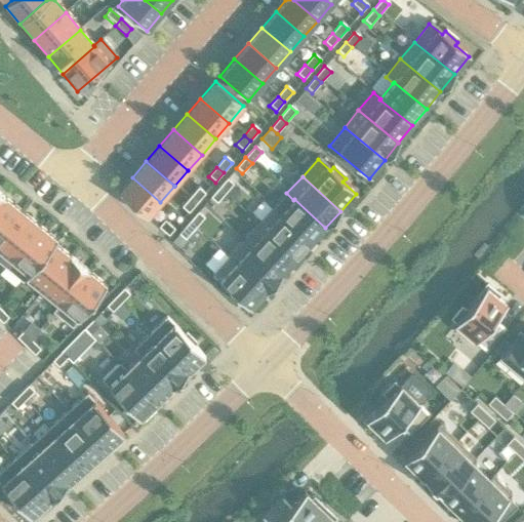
[(160,202),(132,177),(117,194),(146,218),(160,202)]
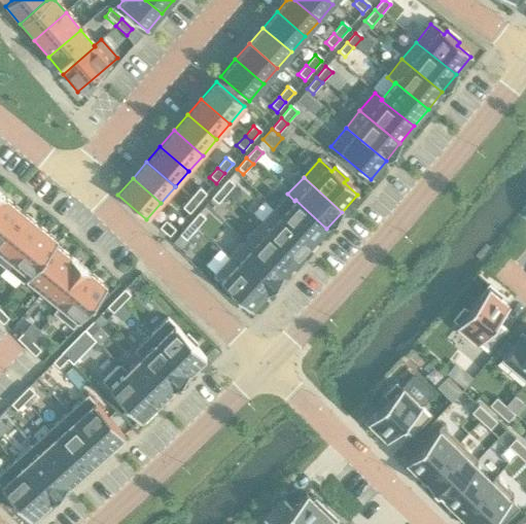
[(226,180),(218,190),(224,196),(233,186),(226,180)]
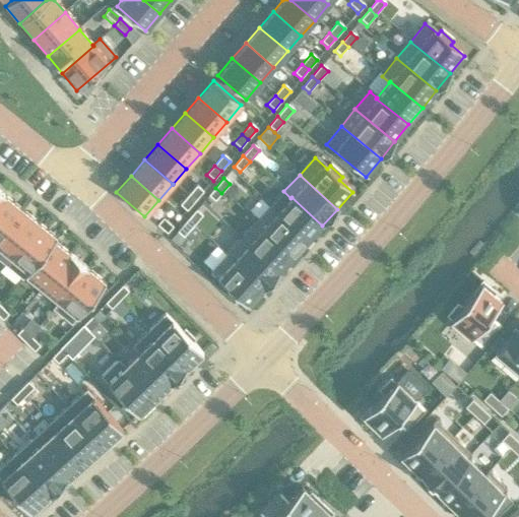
[(196,187),(187,196),(194,202),(202,193),(196,187)]
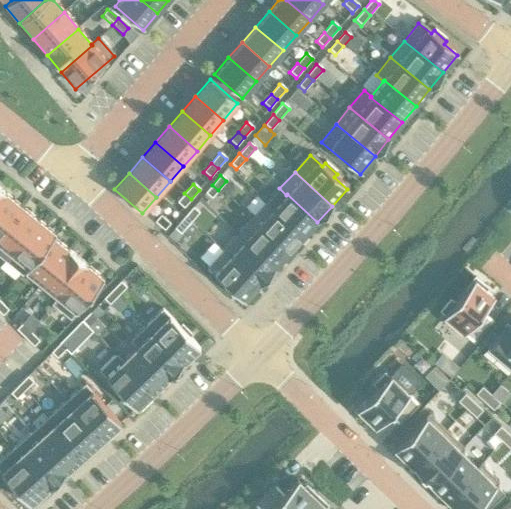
[(211,199),(218,190),(212,185),(204,194),(211,199)]
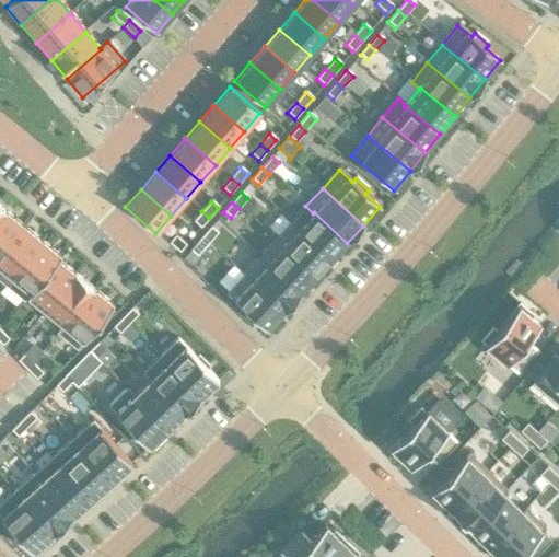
[(200,229),(209,218),(201,211),(193,222),(200,229)]
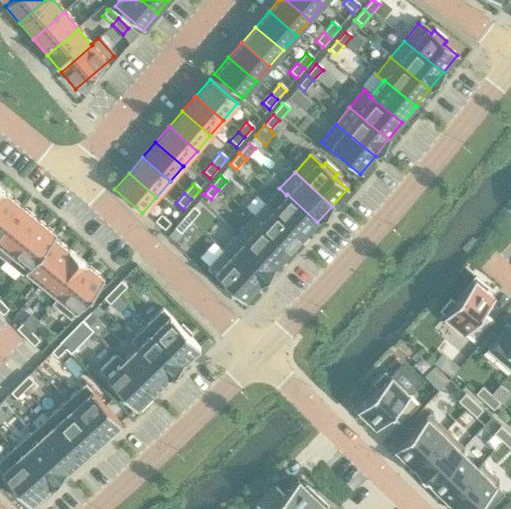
[(3,194),(0,197),(0,231),(20,207),(3,194)]
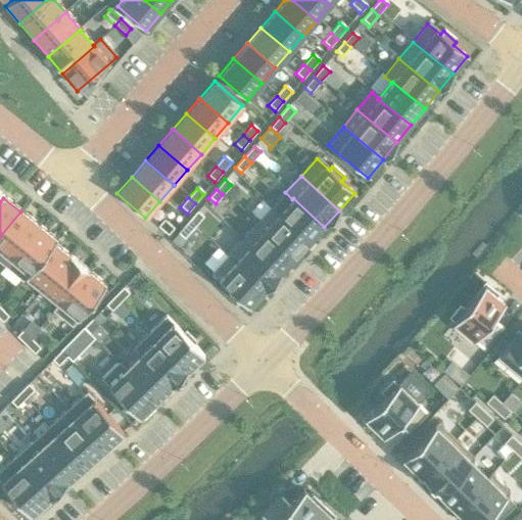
[(293,198),(292,199),(279,214),(279,215),(310,242),(324,227),(293,198)]
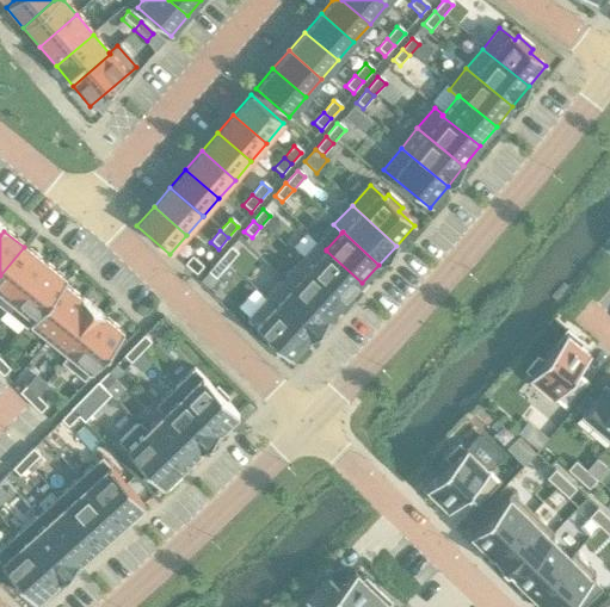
[(326,251),(326,249),(318,242),(300,261),(344,302),(362,283),(326,251)]
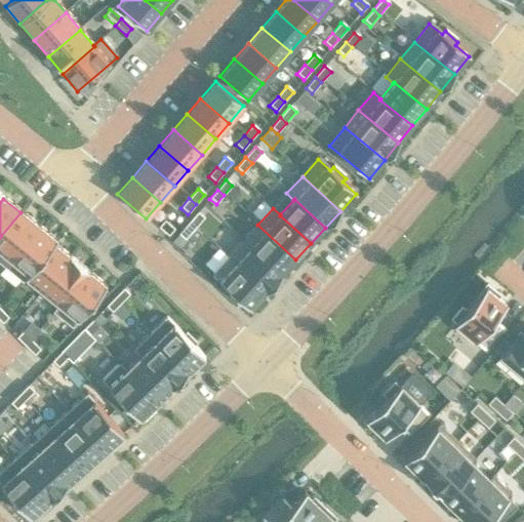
[(21,212),(0,237),(0,265),(3,268),(38,227),(21,212)]
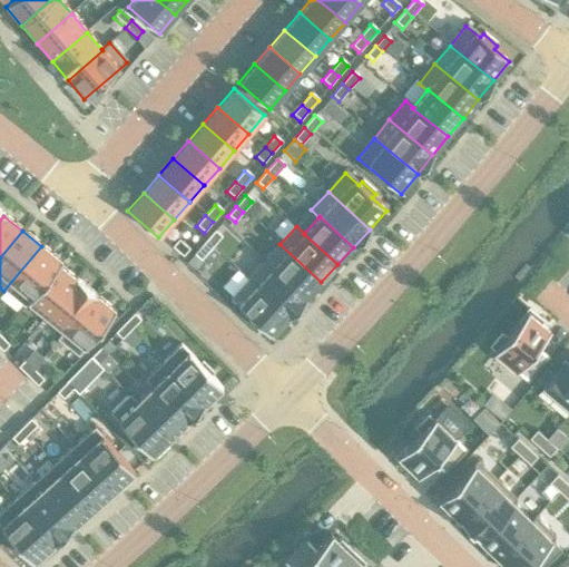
[(214,232),(204,244),(211,250),(221,237),(214,232)]
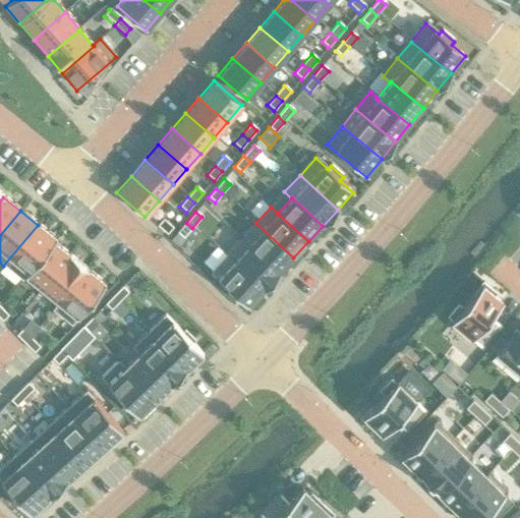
[(172,228),(163,220),(157,227),(166,235),(172,228)]
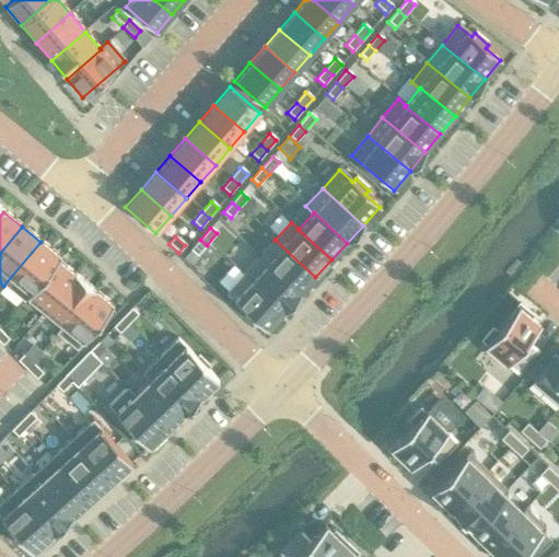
[(207,245),(200,240),(189,251),(197,257),(207,245)]
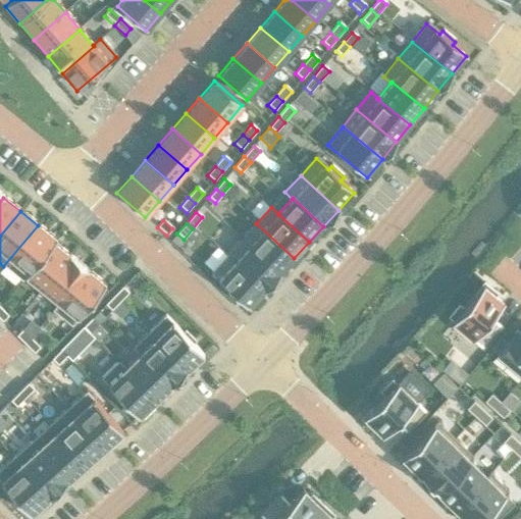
[(279,274),(294,258),(256,223),(242,240),(279,274)]
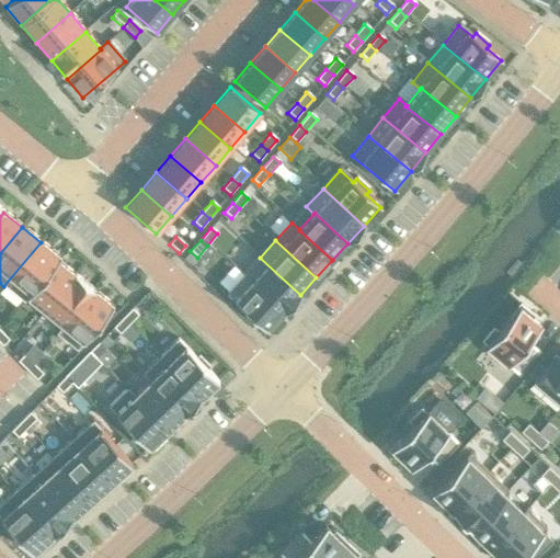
[(41,242),(3,286),(22,302),(26,297),(56,261),(58,257),(41,242)]
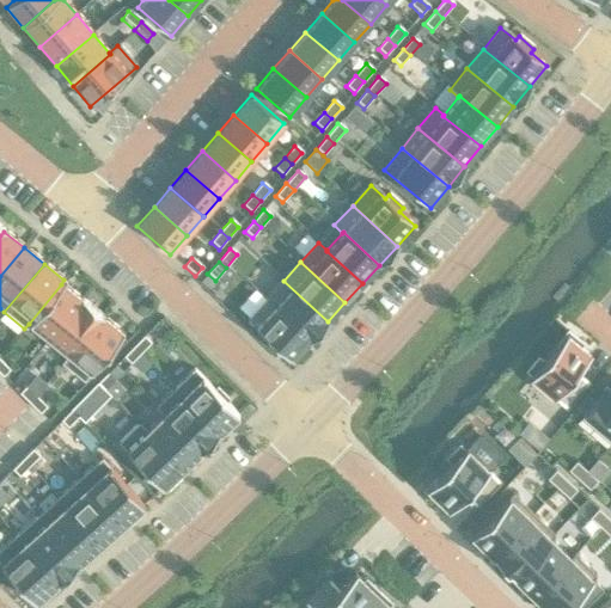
[(328,321),(283,281),(266,300),(310,341),(328,321)]
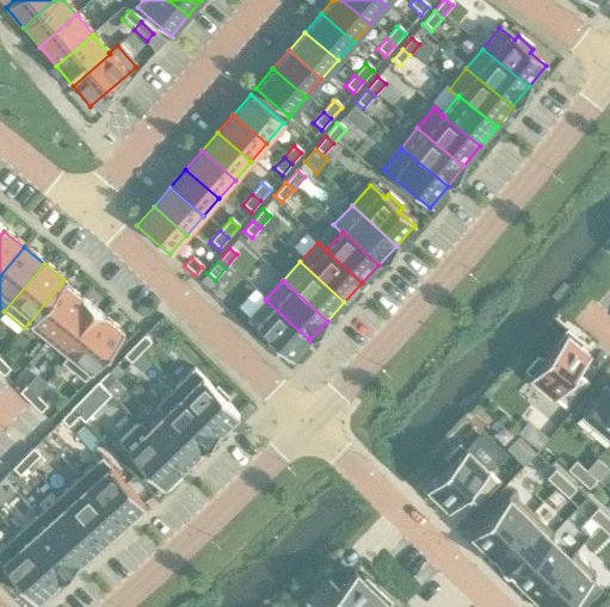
[(61,284),(29,323),(49,340),(81,299),(61,284)]
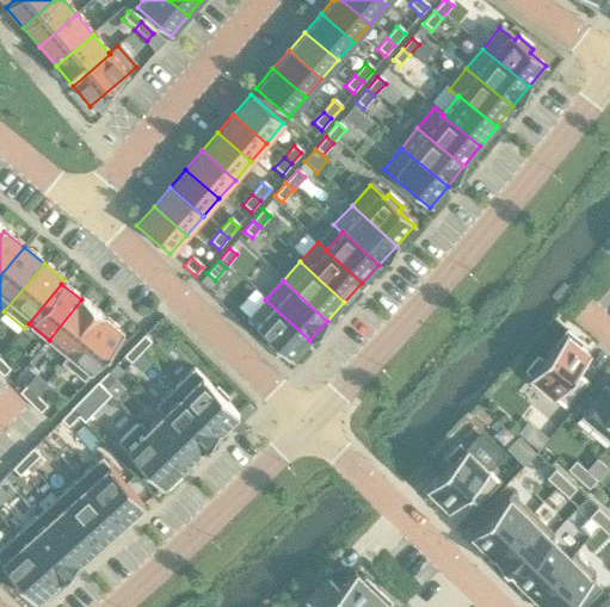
[(81,299),(49,340),(69,355),(102,316),(81,299)]
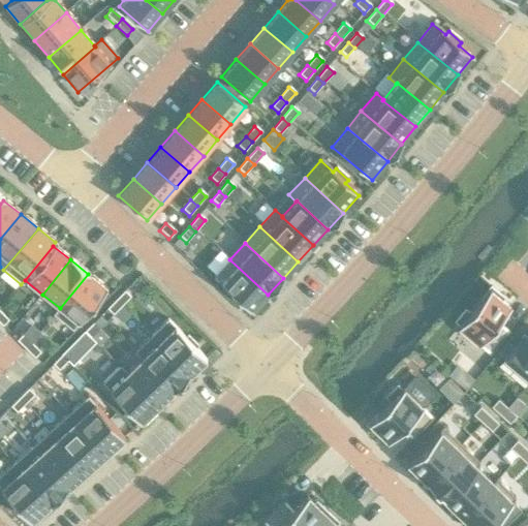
[(229,259),(213,277),(225,289),(223,291),(236,303),(239,300),(252,312),(268,295),(229,259)]
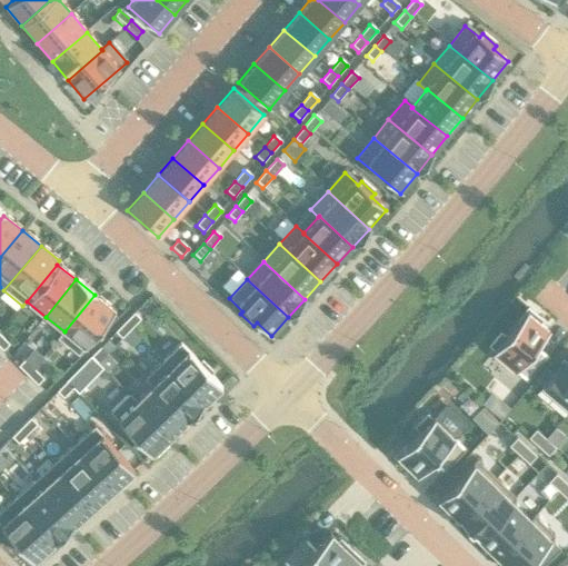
[(65,331),(58,339),(77,355),(112,310),(95,295),(65,331)]
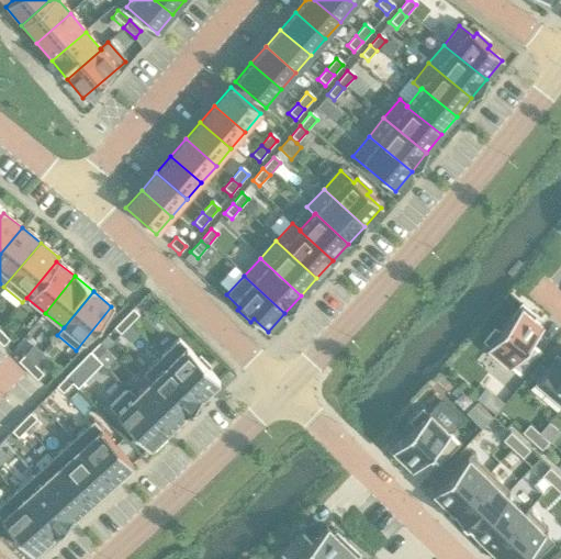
[(493,330),(483,343),(486,346),(485,348),(486,349),(486,348),(518,376),(519,377),(539,353),(538,351),(527,344),(541,326),(540,326),(539,326),(531,320),(534,317),(519,306),(497,334),(493,330)]
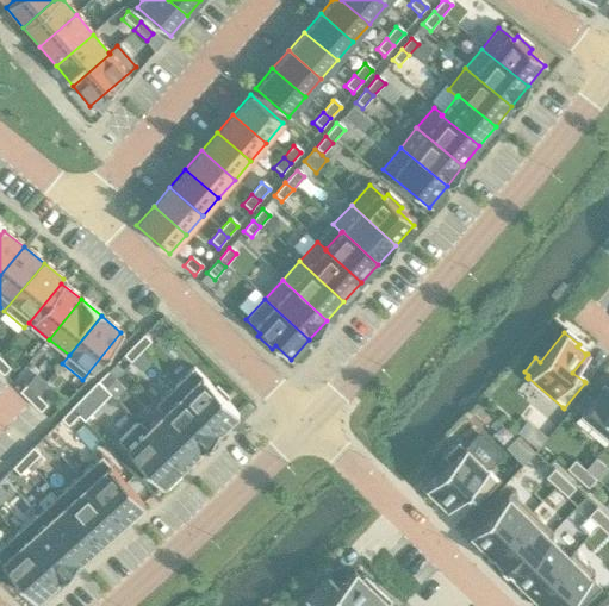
[(143,337),(132,348),(140,354),(149,343),(143,337)]
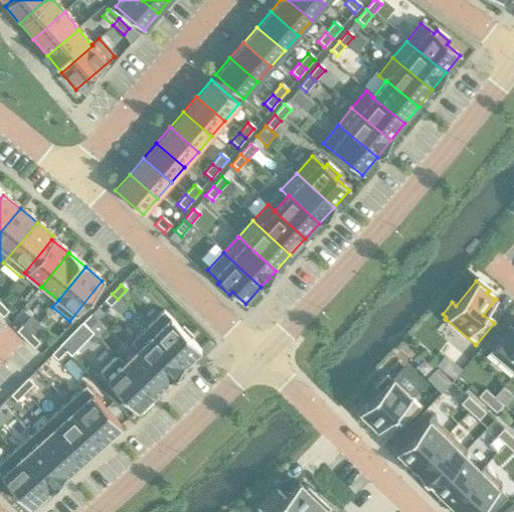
[(109,307),(118,299),(112,294),(104,302),(109,307)]
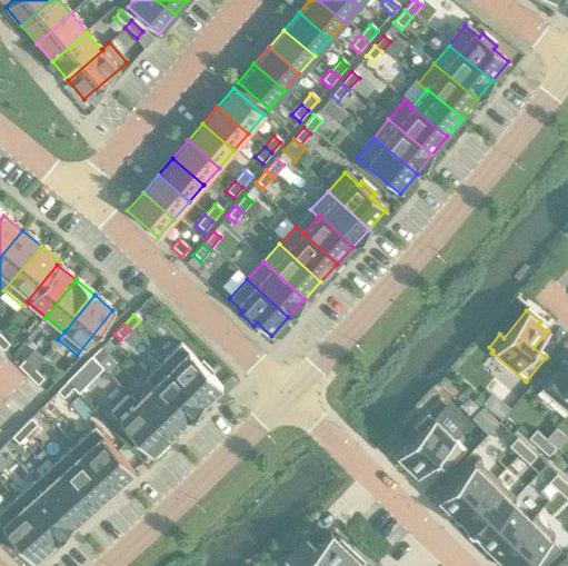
[(162,364),(201,404),(218,387),(207,376),(209,374),(201,365),(199,367),(180,347),(162,364)]
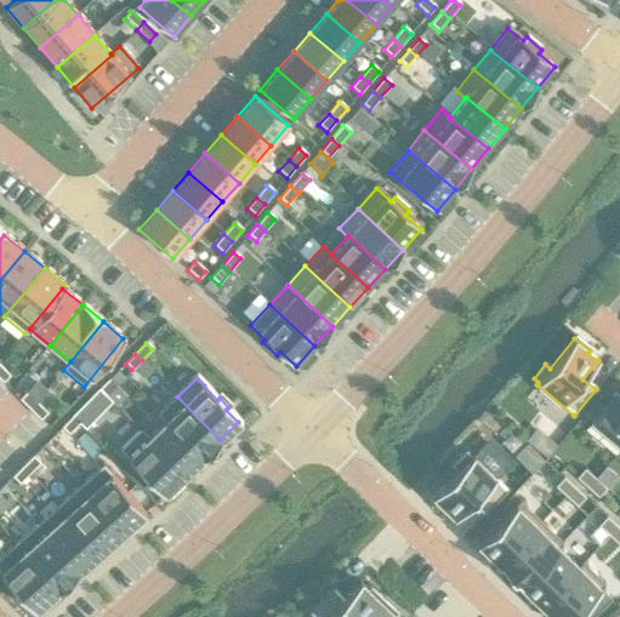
[(108,380),(98,390),(106,396),(115,387),(108,380)]
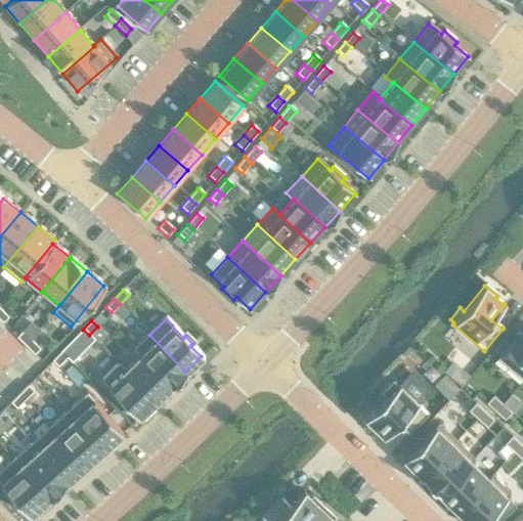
[(30,341),(22,333),(16,338),(25,347),(30,341)]
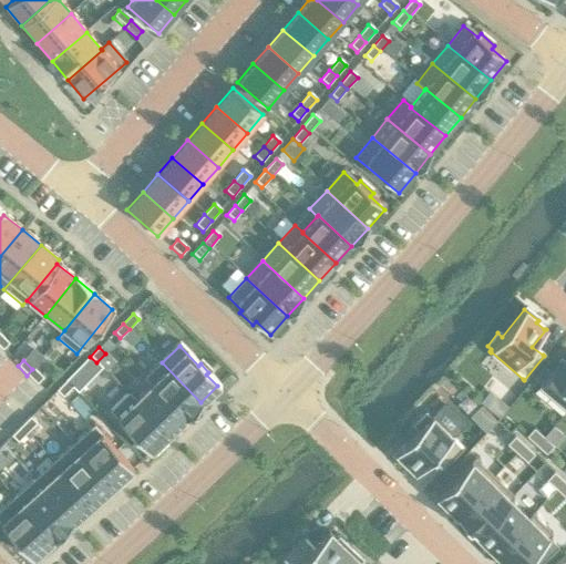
[(565,366),(559,361),(538,386),(565,408),(565,366)]
